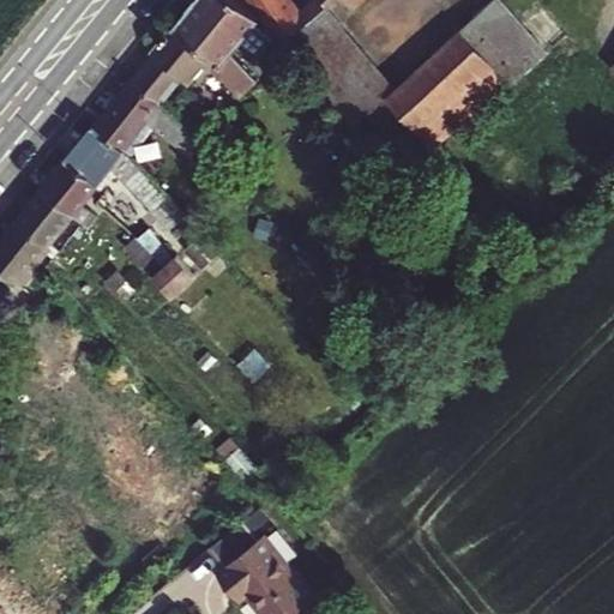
[(253,23),(260,12),(252,0),(193,0),(130,77),(132,78),(162,101),(182,74),(190,80),(211,54),(221,61),(217,65),(241,92),(258,77),(232,48),(238,43),(258,59),(274,40),(253,23)]
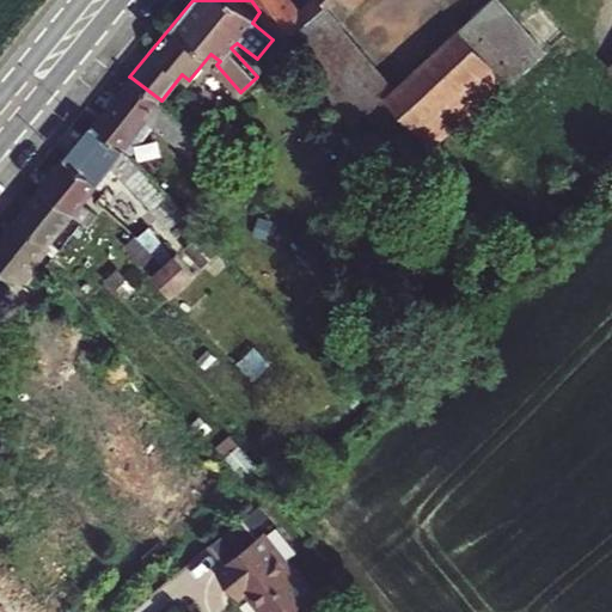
[(349,0),(356,6),(362,0),(251,0),(259,12),(279,41),(281,40),(326,4),(323,0),(308,0),(298,10),(289,0),(349,0)]
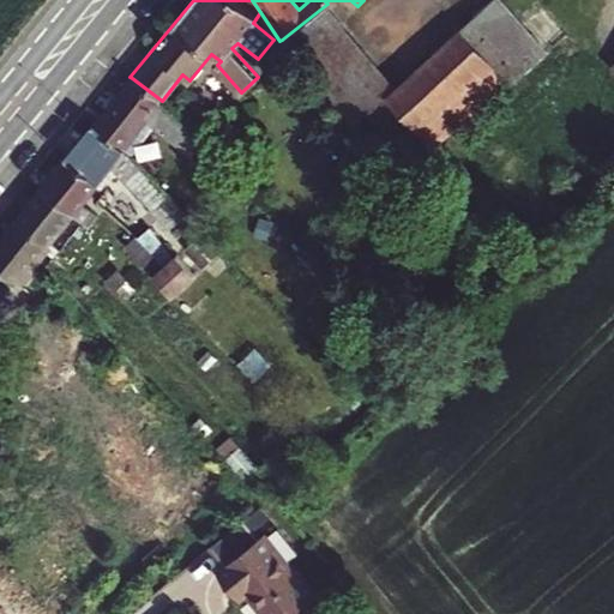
[(500,0),(492,0),(461,29),(507,80),(511,85),(546,54),(548,52),(522,23),(500,0)]
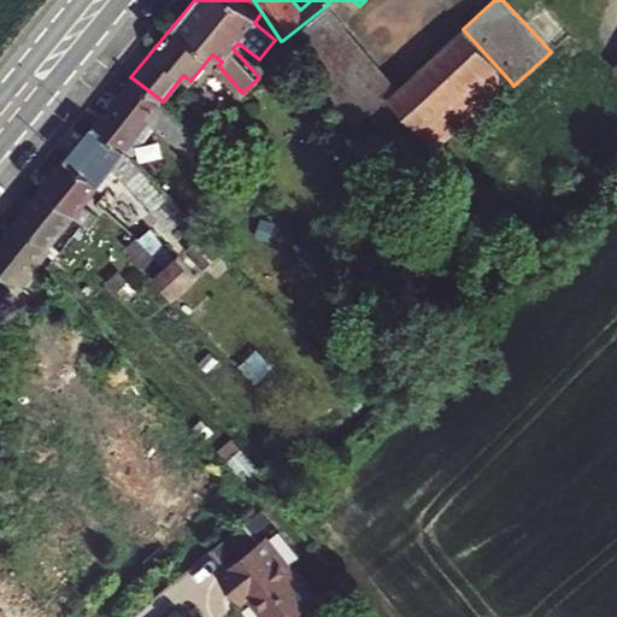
[(300,62),(356,128),(370,115),(387,99),(386,98),(398,87),(331,6),(329,4),(283,40),(300,62)]
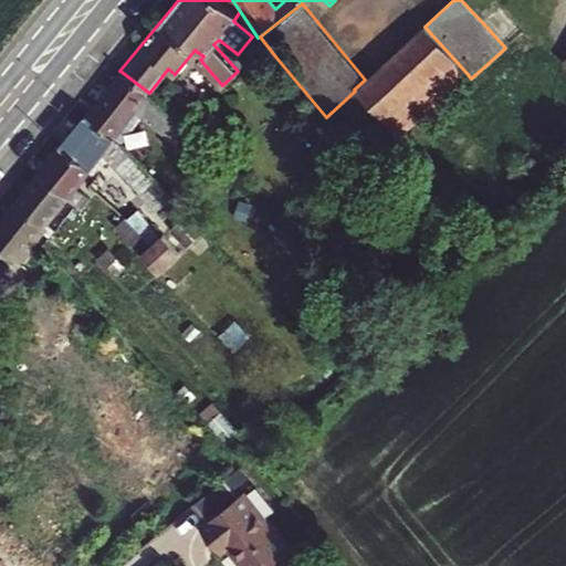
[(425,27),(365,80),(354,90),(355,91),(339,105),(381,152),(468,74),(425,27)]
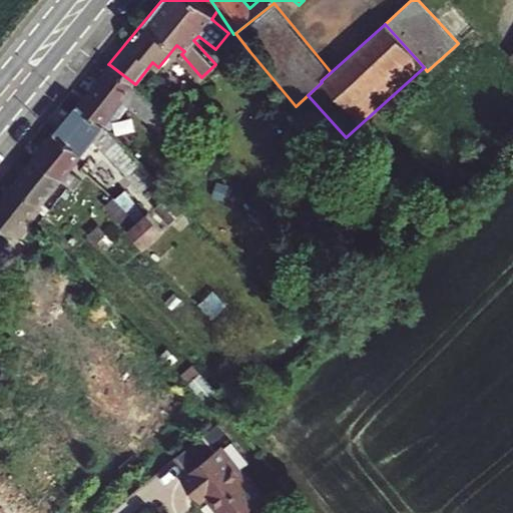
[(110,130),(128,106),(137,113),(148,97),(139,87),(135,84),(110,65),(80,105),(110,130)]
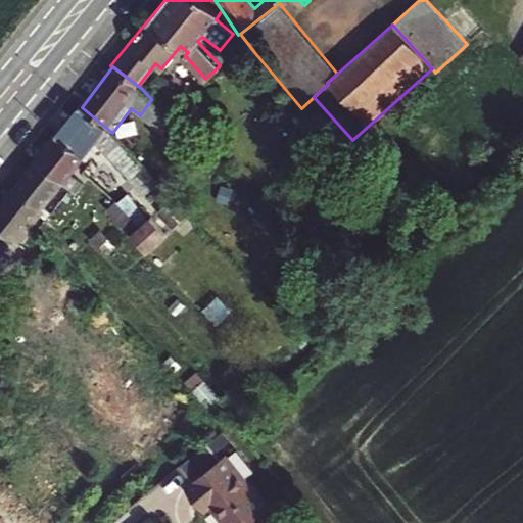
[(151,99),(140,115),(164,136),(176,125),(176,124),(151,99)]
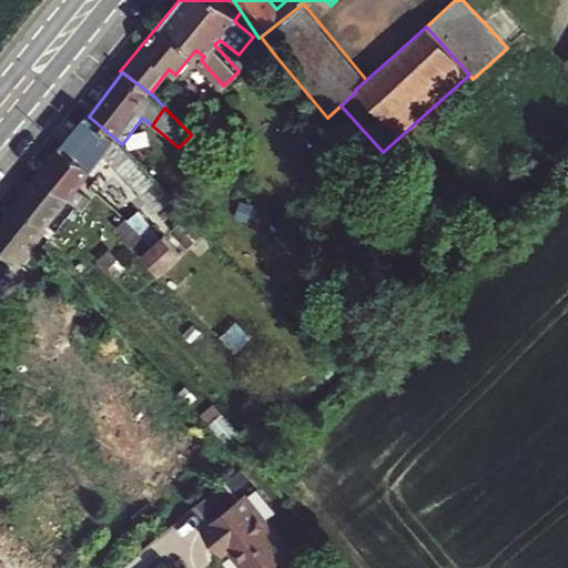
[(122,144),(89,117),(87,115),(61,148),(89,171),(102,154),(190,246),(205,232),(131,153),(122,144)]
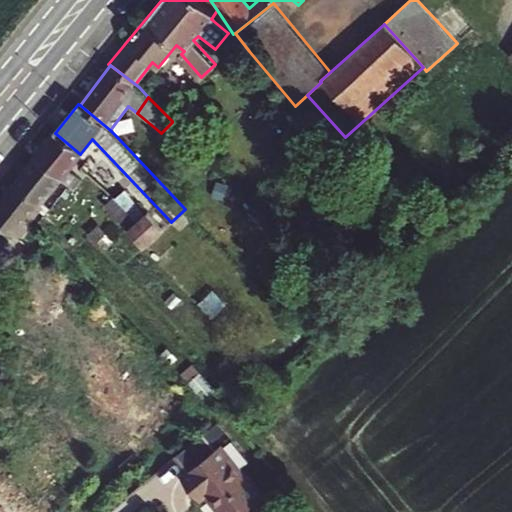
[(80,154),(55,133),(34,159),(59,180),(80,154)]
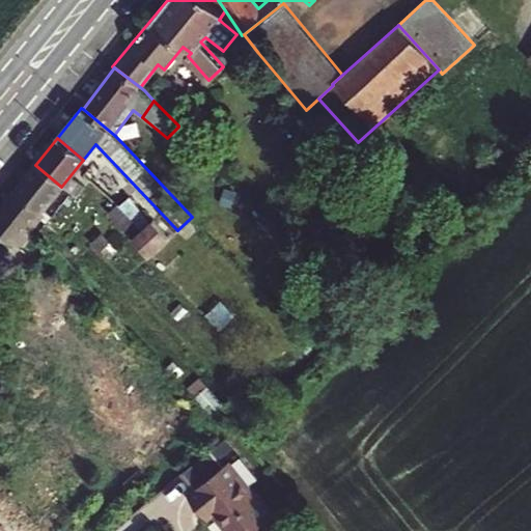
[(43,210),(61,187),(35,165),(14,193),(39,214),(38,215),(44,219),(48,215),(43,210)]
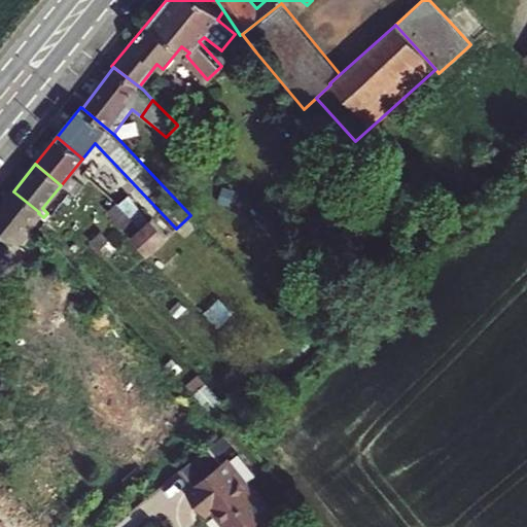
[(39,212),(13,191),(0,208),(0,234),(5,238),(19,249),(30,234),(26,230),(31,222),(36,226),(43,217),(38,213),(39,212)]
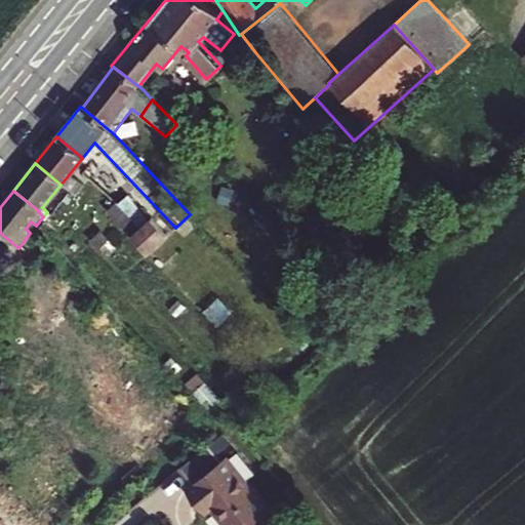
[(106,197),(99,191),(95,196),(102,201),(106,197)]
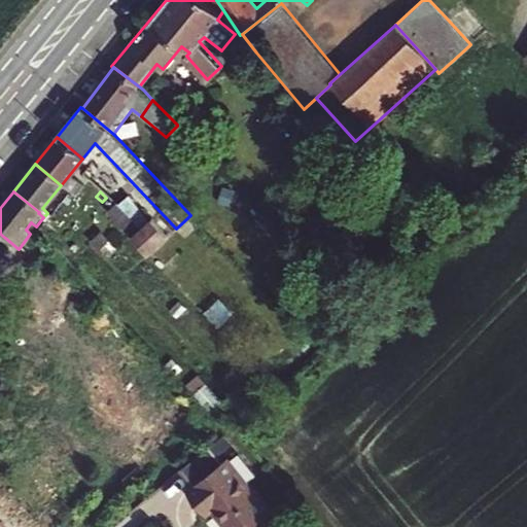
[(116,202),(114,204),(108,212),(148,255),(168,235),(151,217),(148,220),(130,195),(118,203),(116,202)]
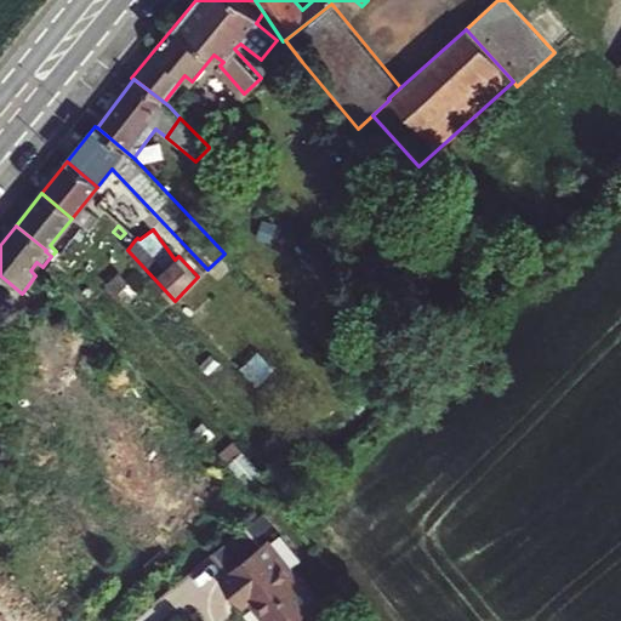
[(119,271),(106,283),(115,294),(129,281),(119,271)]
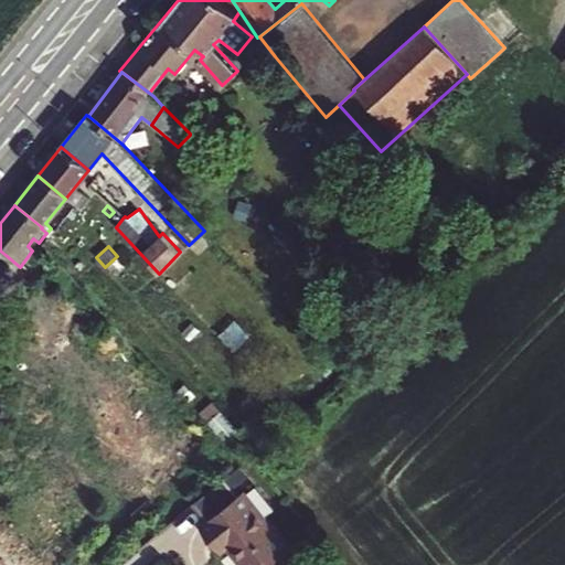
[(195,504),(209,522),(201,528),(212,543),(220,537),(228,548),(240,564),(272,564),(288,552),(256,509),(264,502),(254,489),(246,496),(244,492),(238,497),(225,480),(195,504)]
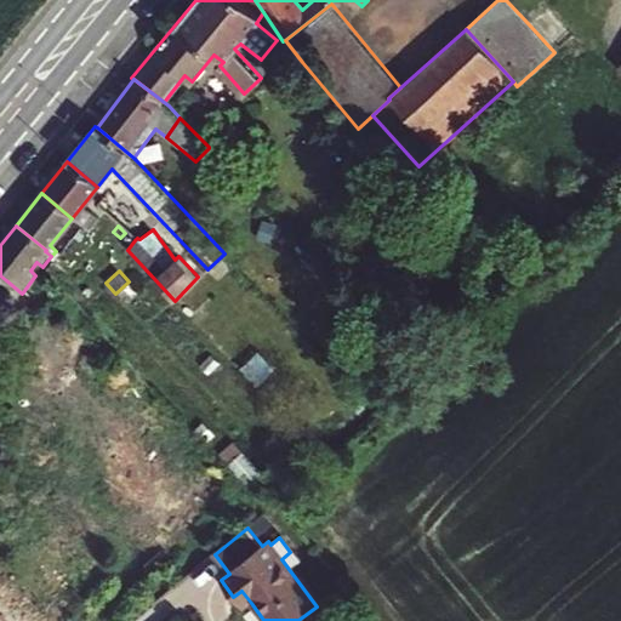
[(241,591),(233,597),(243,610),(251,603),(241,591)]
